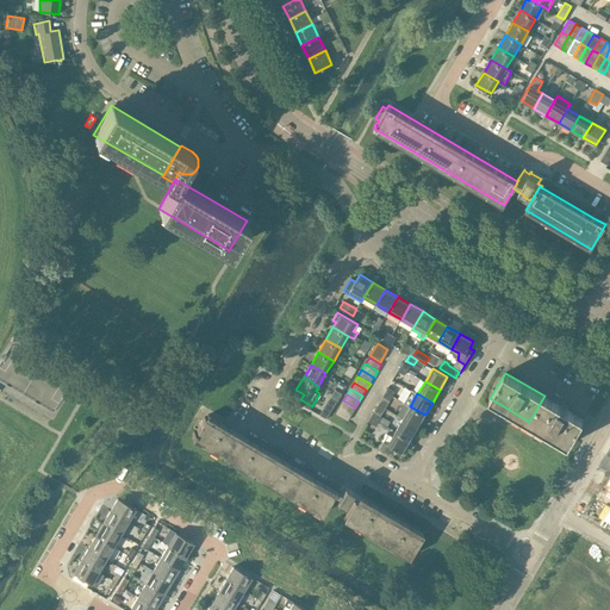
[(529,422),(568,446),(573,437),(584,419),(545,396),(529,422)]
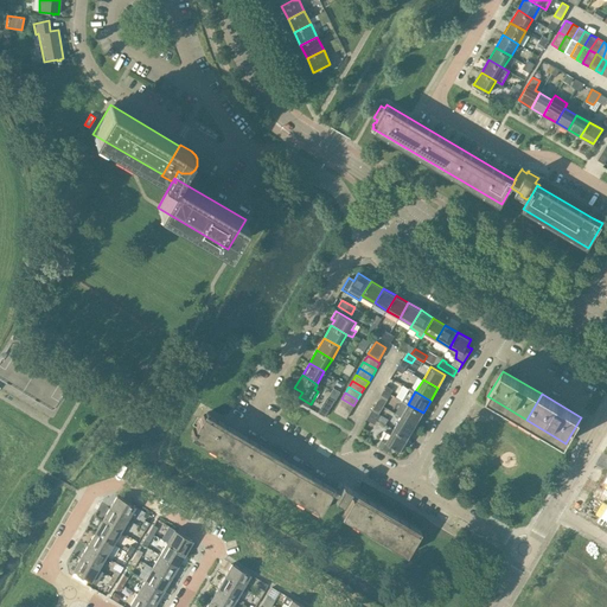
[(338,404),(350,413),(353,406),(342,398),(338,404)]
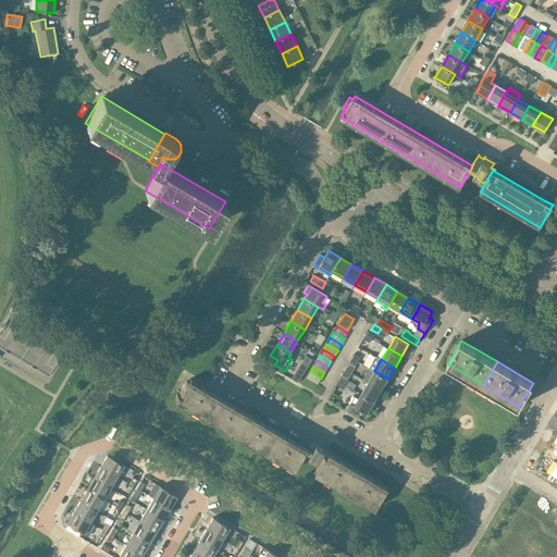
[(368,382),(381,391),(388,379),(374,371),(370,368),(362,379),(368,382)]
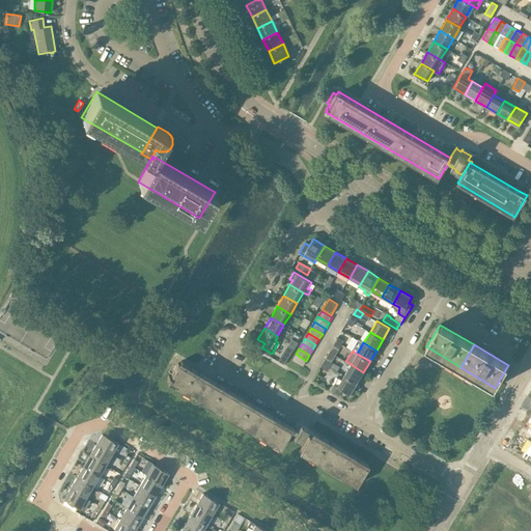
[(292,360),(303,366),(306,361),(296,354),(292,360)]
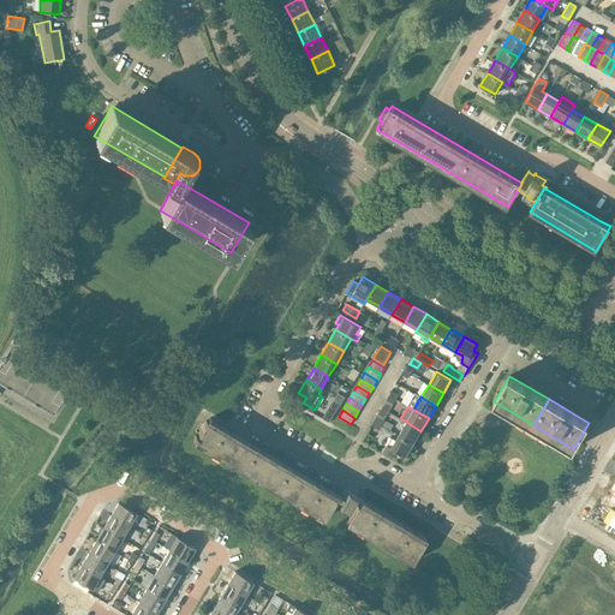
[(323,519),(333,502),(336,497),(341,501),(342,497),(208,417),(197,436),(195,435),(193,439),(195,439),(193,442),(323,519)]
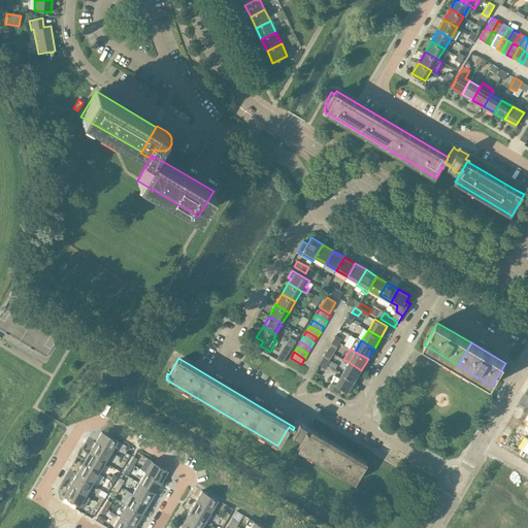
[(342,373),(355,381),(361,370),(349,362),(342,373)]
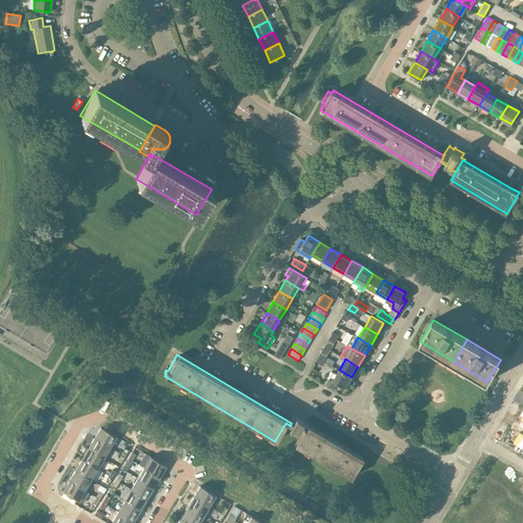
[(326,383),(335,388),(338,384),(345,388),(351,377),(339,370),(336,374),(333,372),(326,383)]
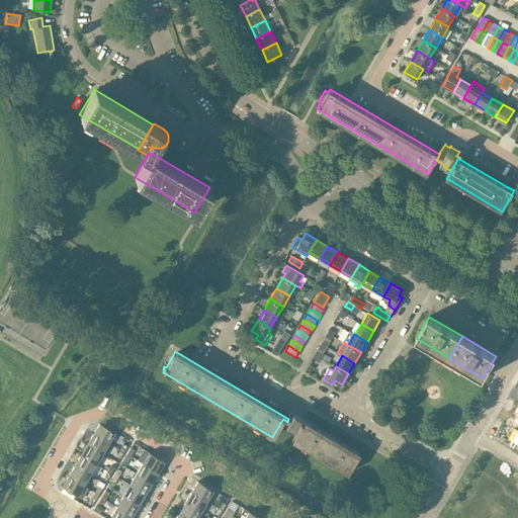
[(292,429),(297,421),(298,418),(299,417),(292,413),(288,419),(287,422),(283,419),(280,423),(292,429)]
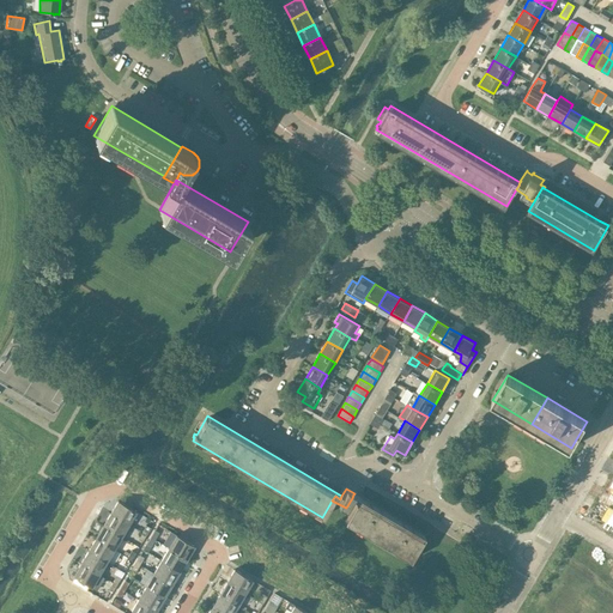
[(345,522),(411,560),(425,536),(353,495),(352,498),(357,501),(345,522)]
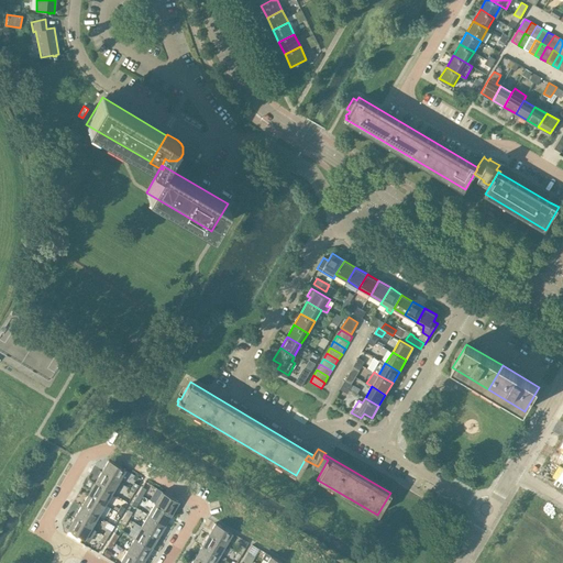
[(101,472),(118,482),(124,470),(108,460),(101,472)]
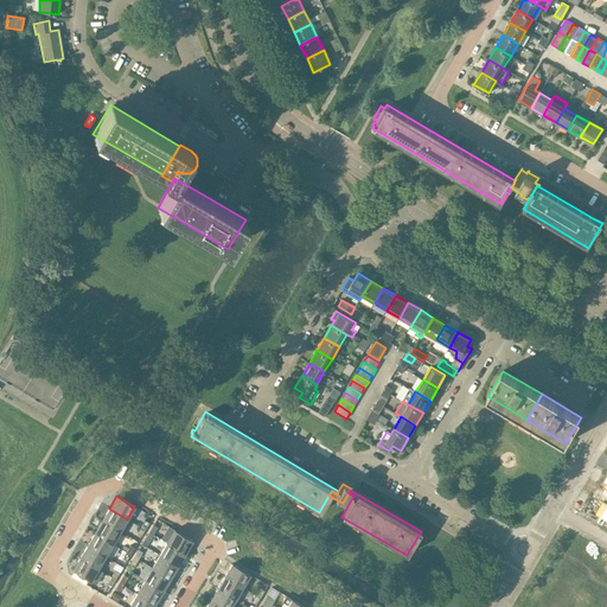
[(102,521),(120,531),(127,519),(109,509),(102,521)]
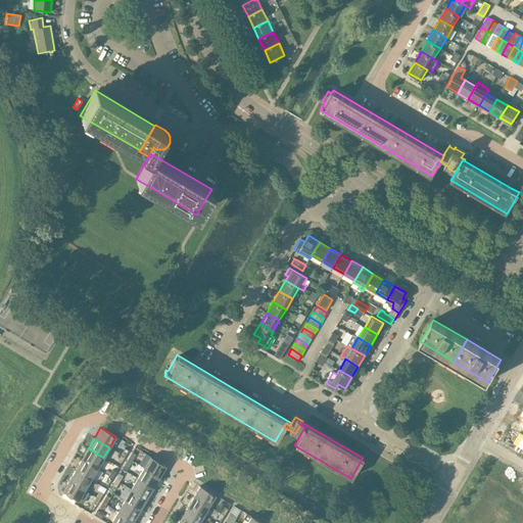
[(81,460),(97,469),(103,458),(88,448),(81,460)]
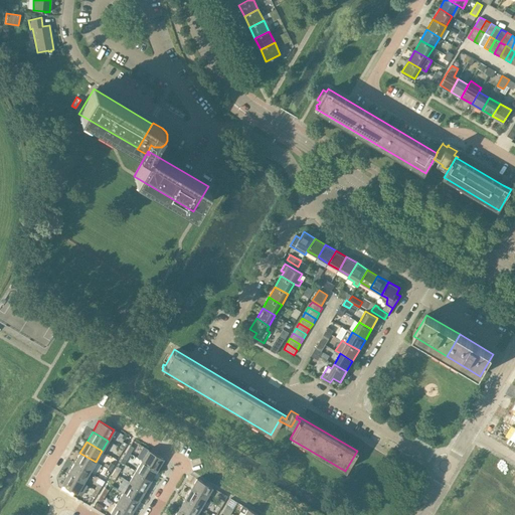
[(141,460),(157,469),(163,458),(148,450),(141,460)]
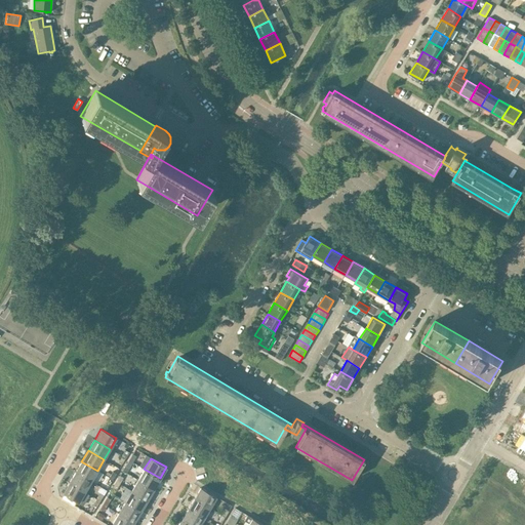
[(75,472),(90,481),(97,471),(81,461),(75,472)]
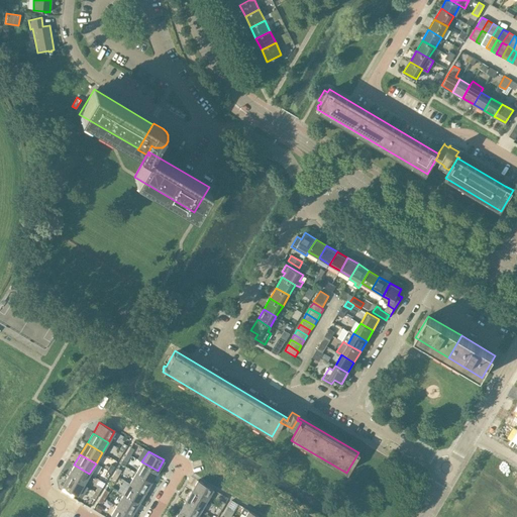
[(135,473),(150,482),(158,471),(141,461),(135,473)]
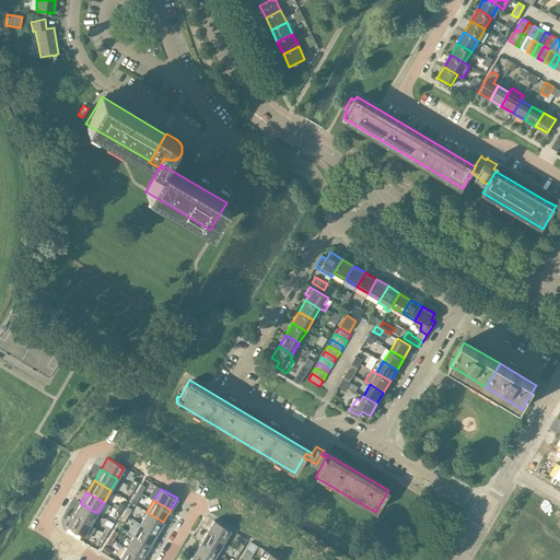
[(73,515),(90,525),(96,513),(80,503),(73,515)]
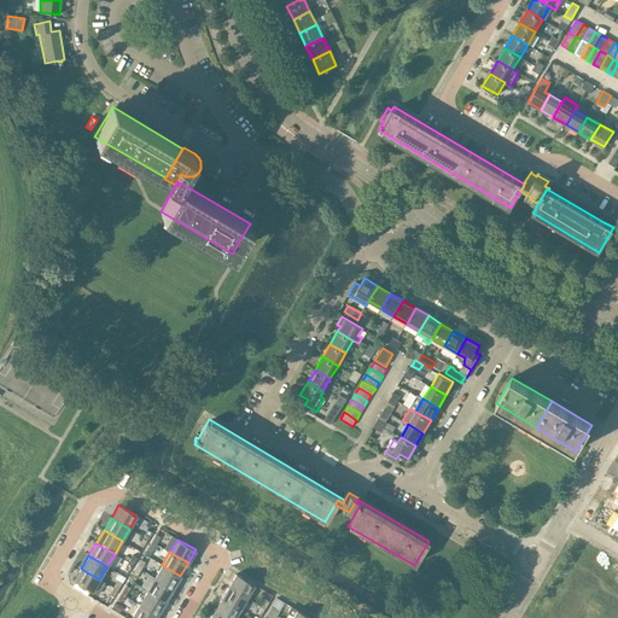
[(155,577),(173,588),(180,576),(162,565),(155,577)]
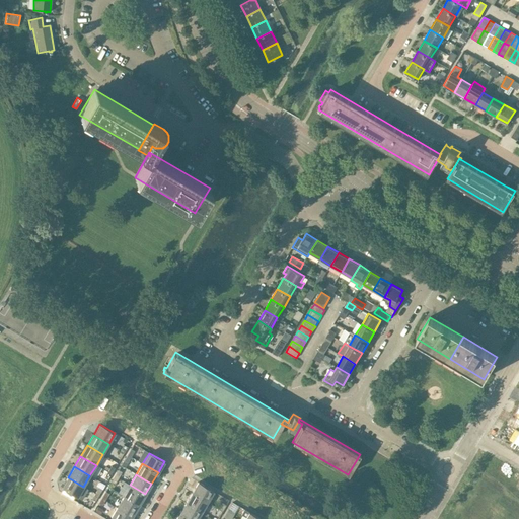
[(62,488),(77,497),(83,487),(68,477),(62,488)]
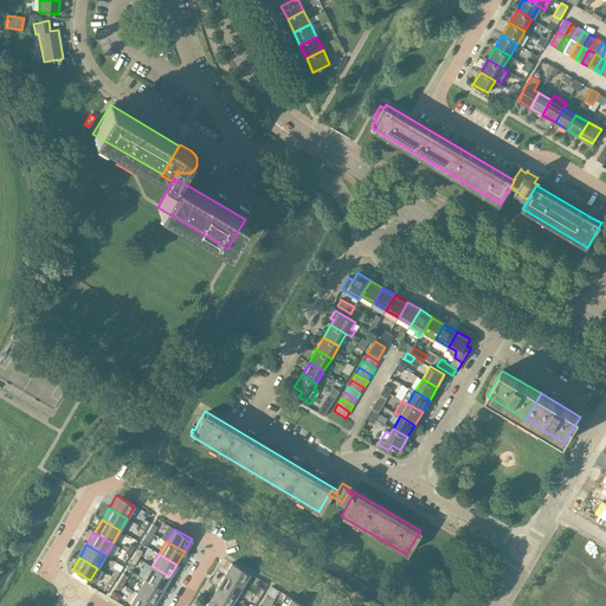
[(224,575),(242,586),(250,573),(232,562),(224,575)]
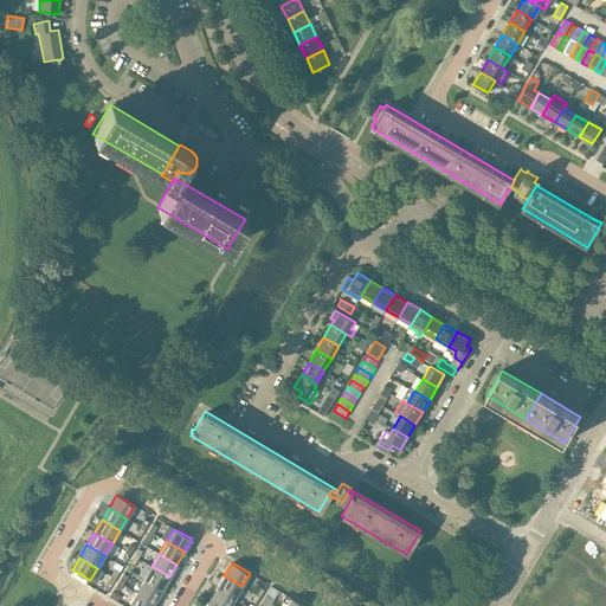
[(144,579),(162,590),(169,577),(152,566),(144,579)]
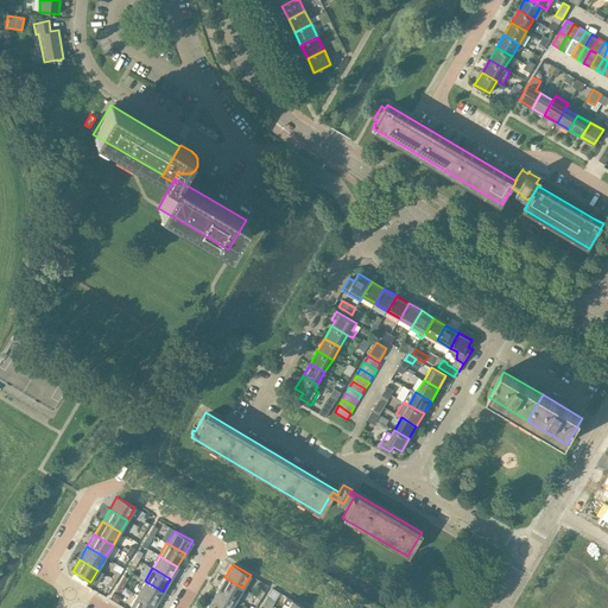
[(217,590),(235,600),(242,588),(225,577),(217,590)]
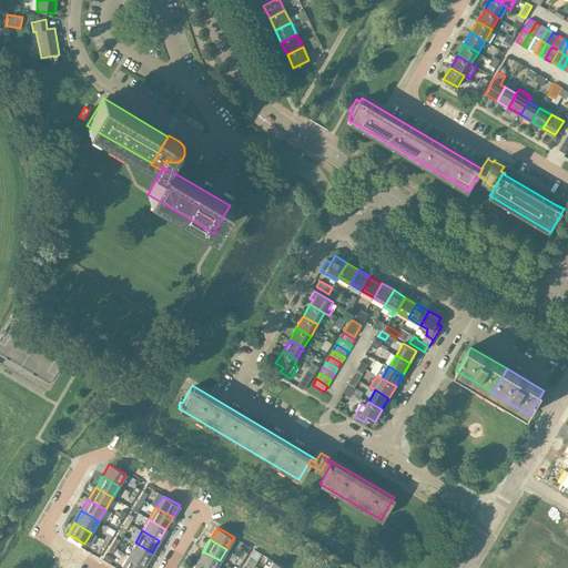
[(129,554),(145,564),(152,553),(135,543),(129,554)]
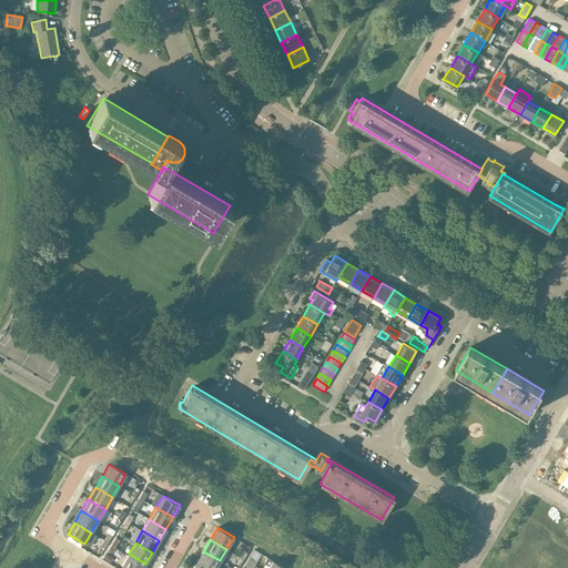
[(196,563),(205,567),(215,567),(220,560),(203,551),(196,563)]
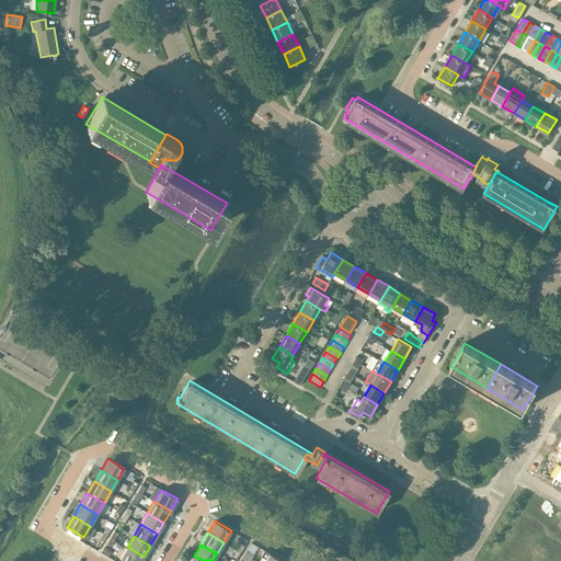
[(119,559),(123,560),(140,560),(144,557),(127,547),(119,559)]
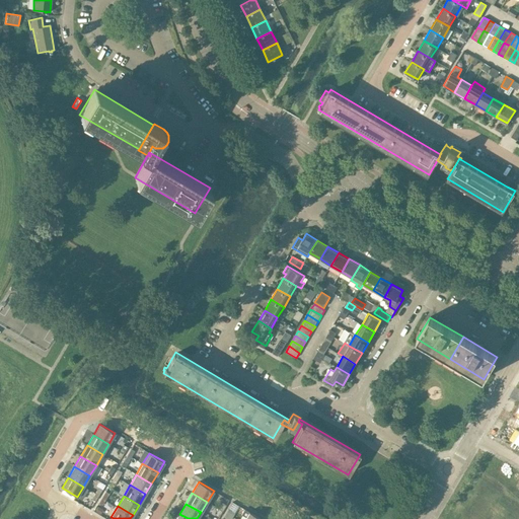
[(244,518),(261,518),(244,509),(241,514),(245,517),(244,518)]
